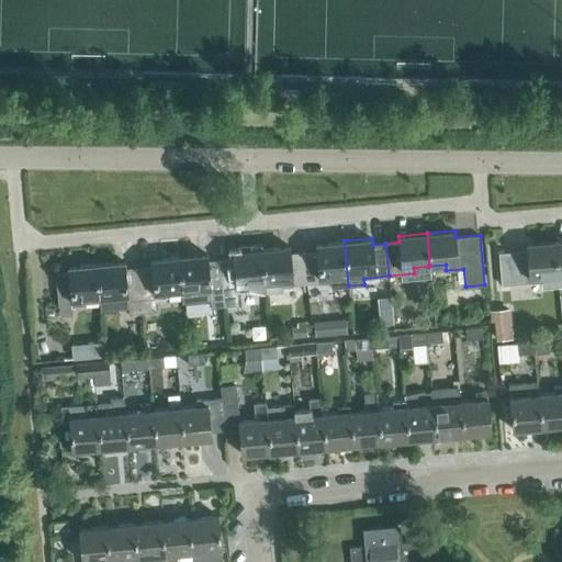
[(348,285),(344,240),(316,244),(316,249),(303,251),(306,283),(332,281),(333,288),(348,285)]
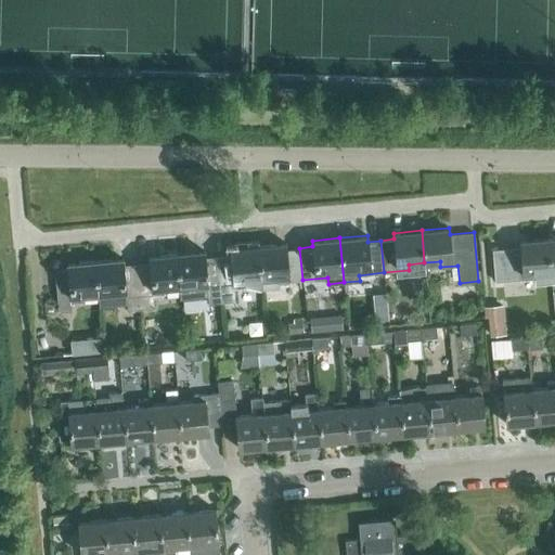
[(552,282),(547,239),(519,241),(520,247),(492,249),(495,281),(524,279),(534,278),(536,284),(552,282)]
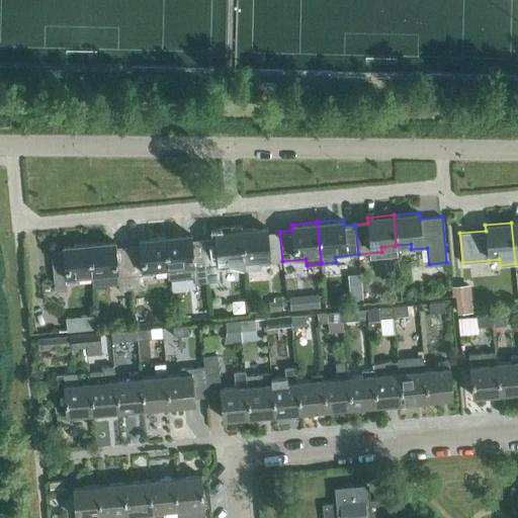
[(282,261),(279,232),(267,233),(267,227),(241,229),(245,270),(261,268),(260,264),(282,261)]
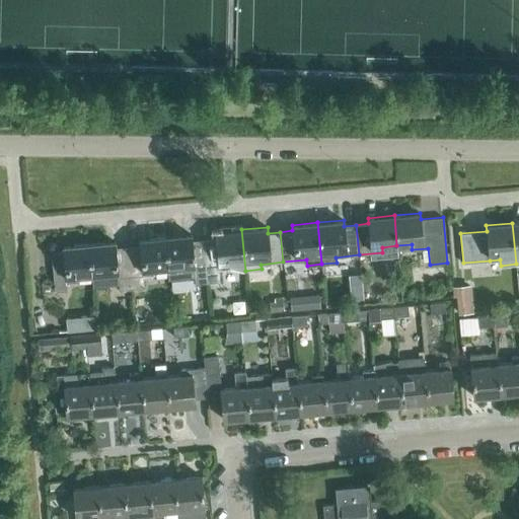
[(245,271),(241,229),(216,232),(216,237),(204,239),(208,283),(219,282),(219,268),(230,267),(244,271),(245,271)]
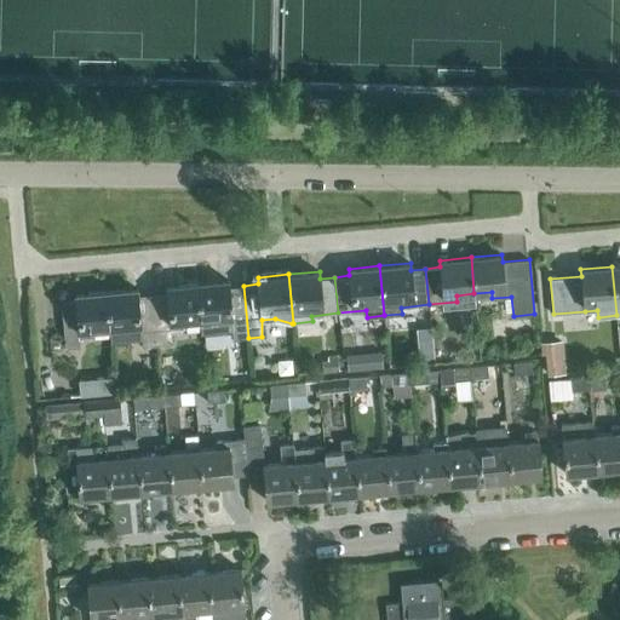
[(248,338),(244,286),(229,287),(228,280),(197,282),(201,320),(200,320),(202,333),(231,331),(233,339),(248,338)]
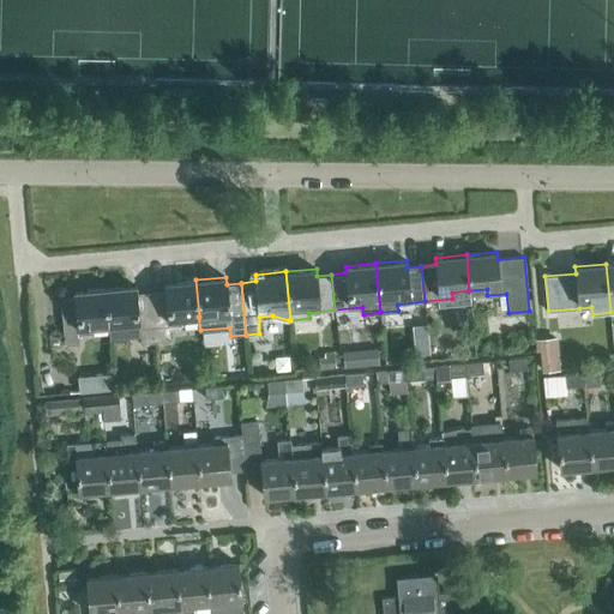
[(199,317),(196,280),(164,283),(166,289),(151,290),(156,342),(170,339),(169,325),(182,324),(181,318),(198,317),(199,317)]
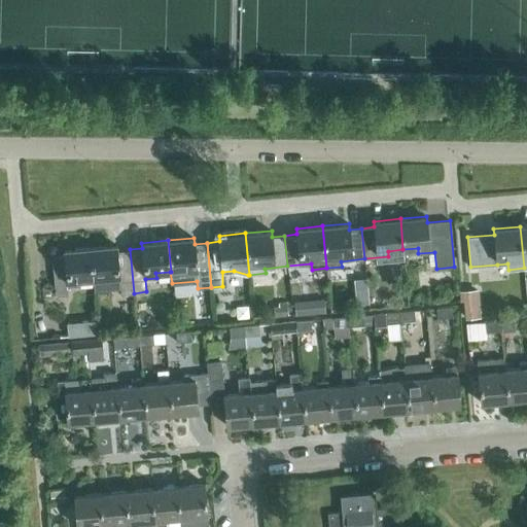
[(134,293),(130,249),(117,251),(116,245),(91,247),(93,279),(108,277),(109,283),(119,282),(120,294),(134,293)]
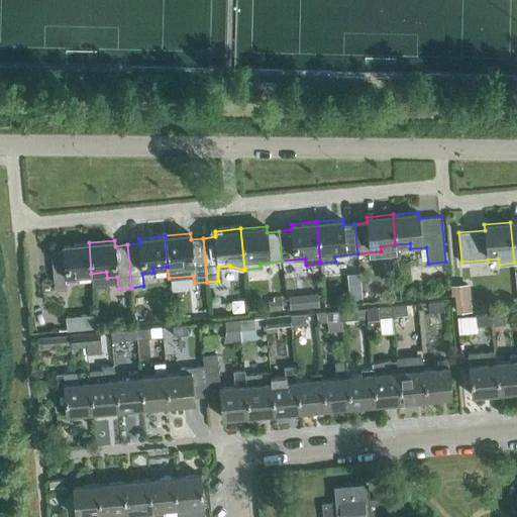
[(91,274),(89,242),(63,245),(63,250),(52,252),(55,290),(67,289),(66,282),(78,281),(77,275),(91,274)]
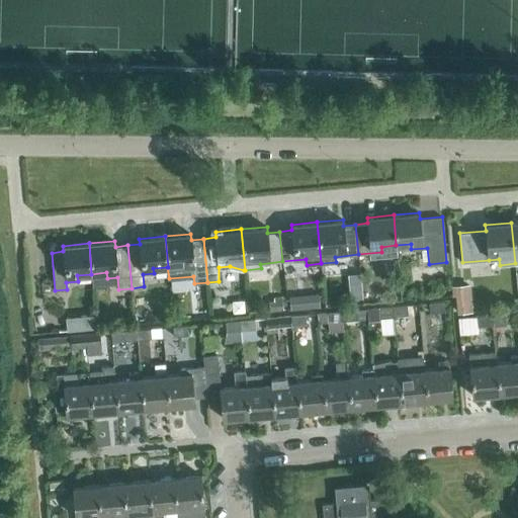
[(362,296),(360,272),(347,274),(349,298),(362,296)]
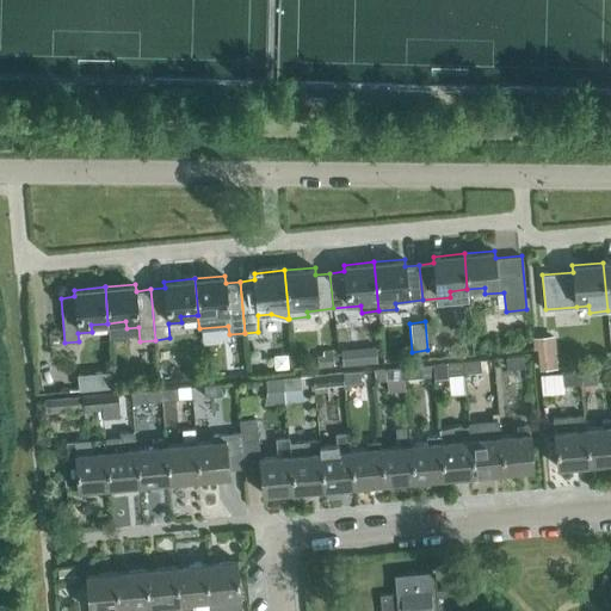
[(557,366),(554,334),(532,337),(536,369),(557,366)]
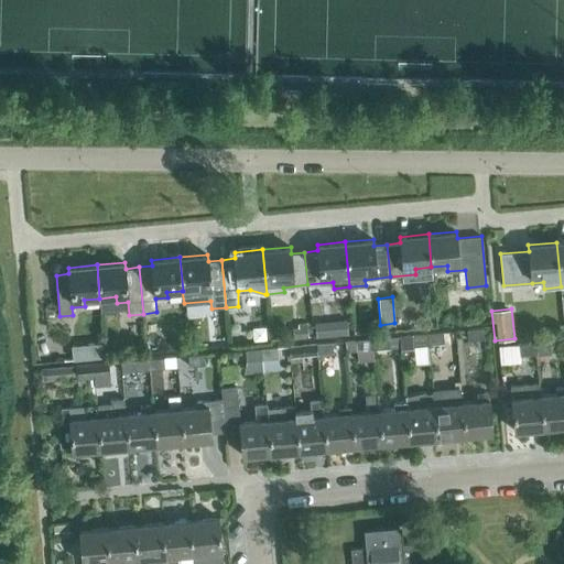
[(315,321),(316,336),(348,334),(347,318),(315,321)]
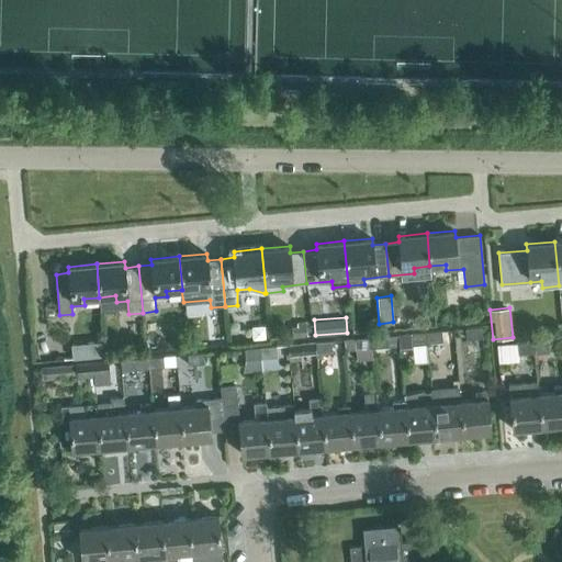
[(293,336),(307,334),(305,321),(296,322),(296,325),(292,325),(293,336)]
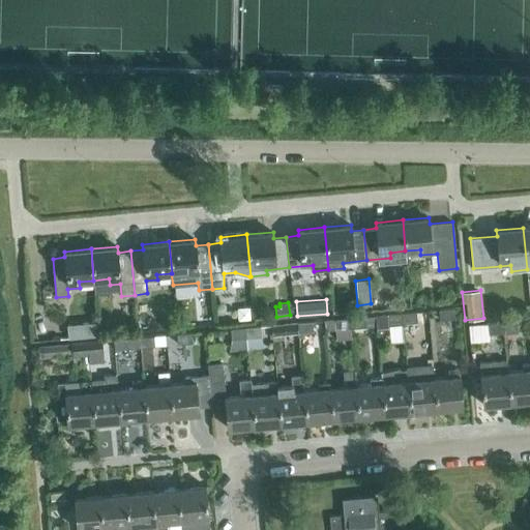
[(249,307),(237,308),(238,321),(251,320),(249,307)]
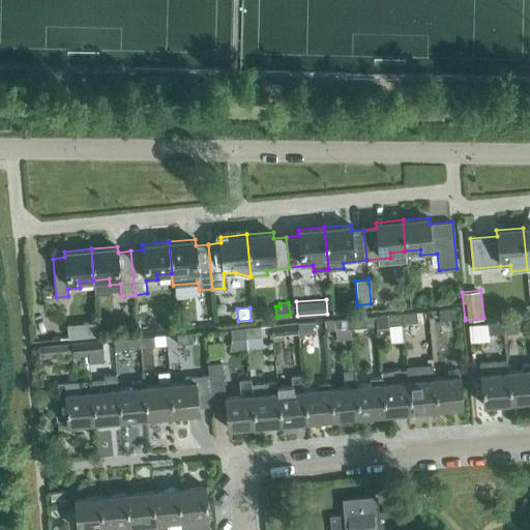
[(449,319),(448,308),(439,310),(440,319),(449,319)]
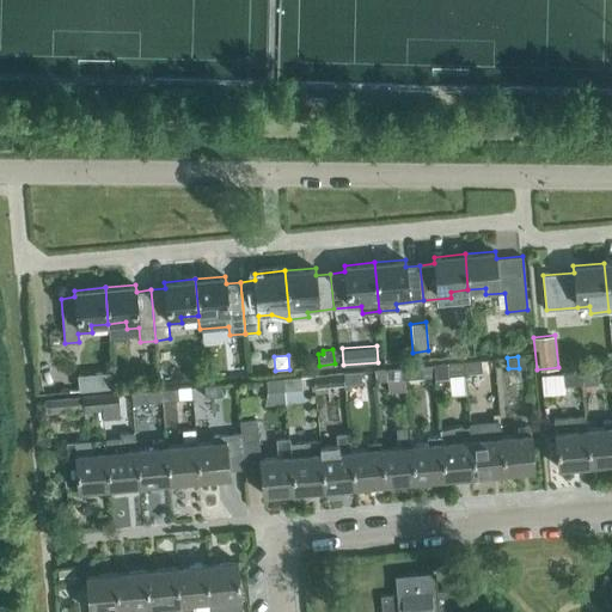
[(495,373),(494,359),(464,361),(465,373),(482,371),(483,374),(495,373)]
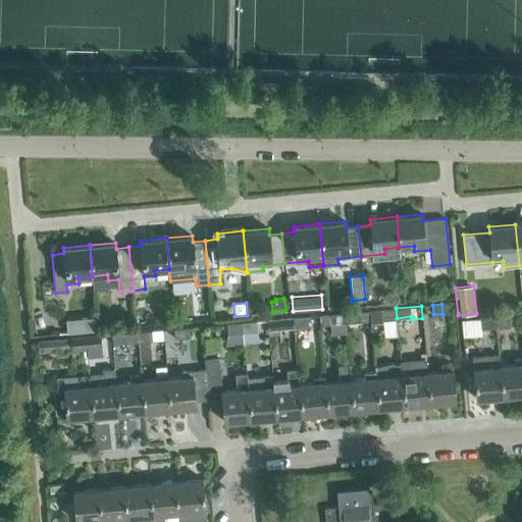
[(397,318),(396,308),(370,310),(371,324),(382,323),(382,319),(397,318)]
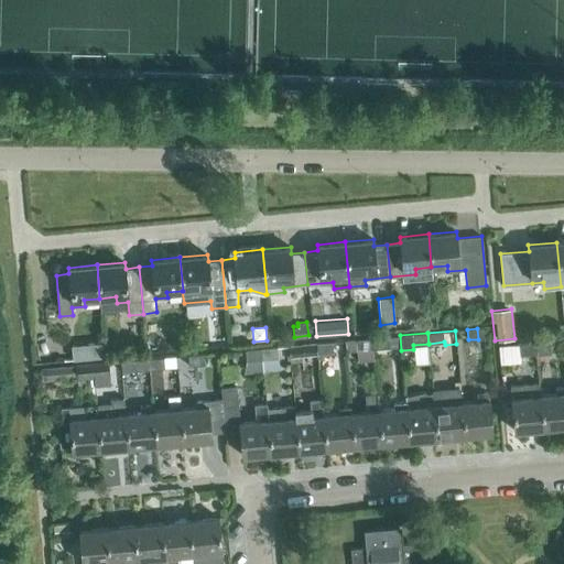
[(388,347),(388,336),(371,337),(372,348),(388,347)]
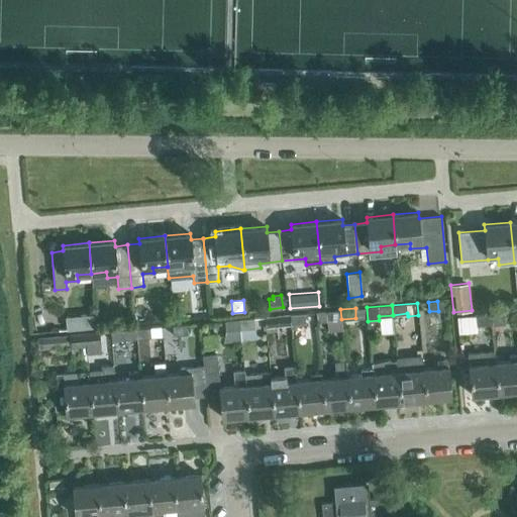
[(341,319),(340,309),(326,310),(327,320),(341,319)]
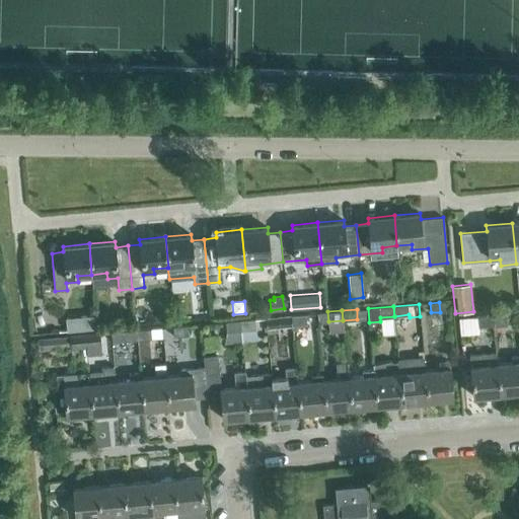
[(507,313),(493,315),(494,325),(508,323),(507,313)]
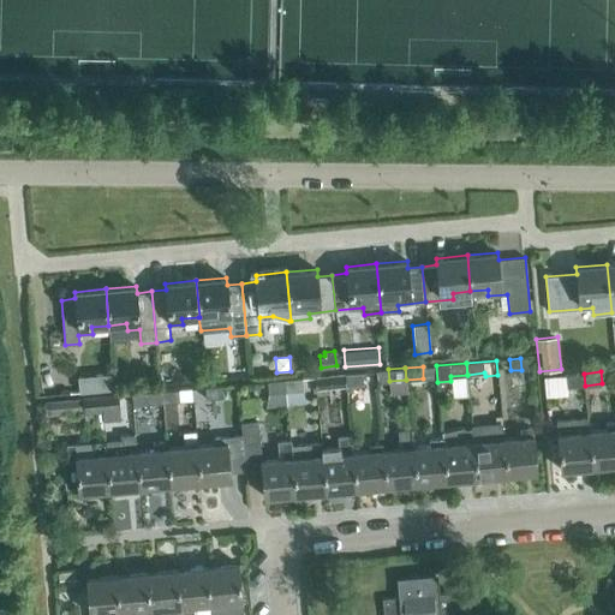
[(114,388),(112,372),(78,375),(79,390),(114,388)]
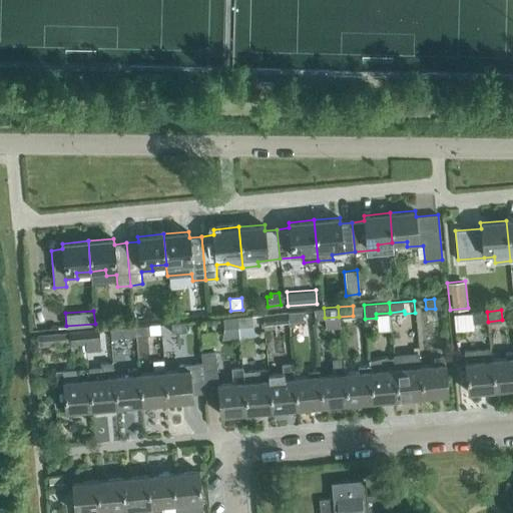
[(303,320),(303,311),(288,312),(289,321),(303,320)]
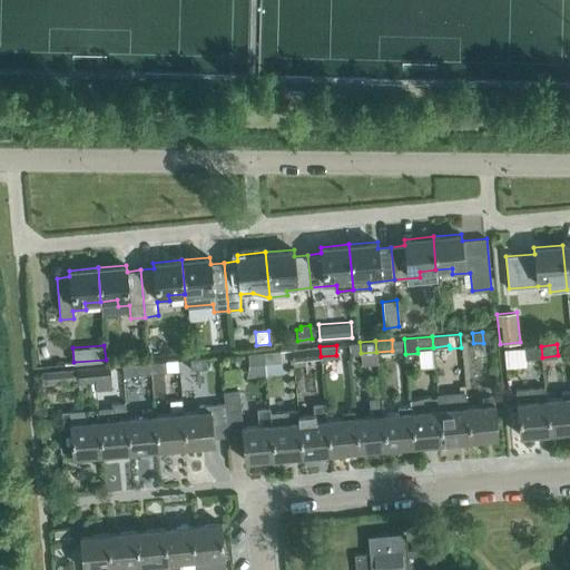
[(321,359),(321,356),(320,346),(293,349),(293,361),(301,360),(301,370),(314,369),(313,359),(321,359)]
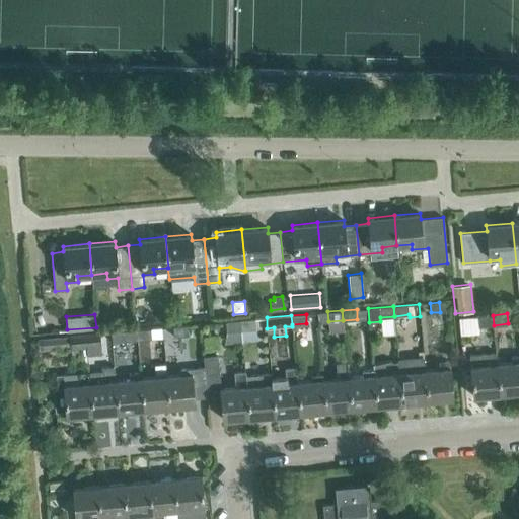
[(494,325),(493,315),(477,316),(478,326),(494,325)]
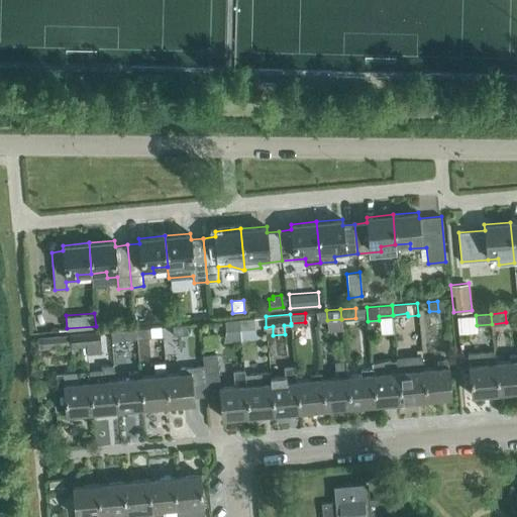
[(254,327),(253,317),(239,319),(240,328),(254,327)]
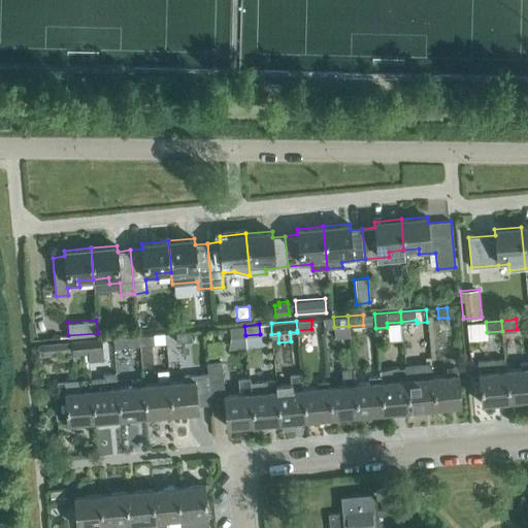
[(245,335),(244,326),(229,327),(230,337),(245,335)]
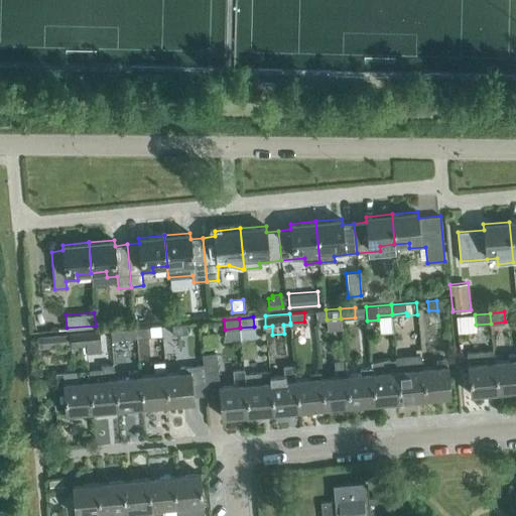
[(186,334),(186,324),(172,325),(172,335),(186,334)]
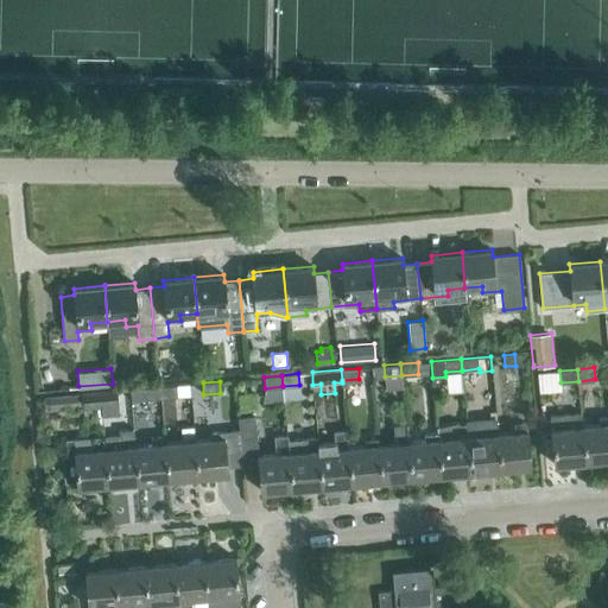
[(177,397),(176,385),(159,386),(160,398),(177,397)]
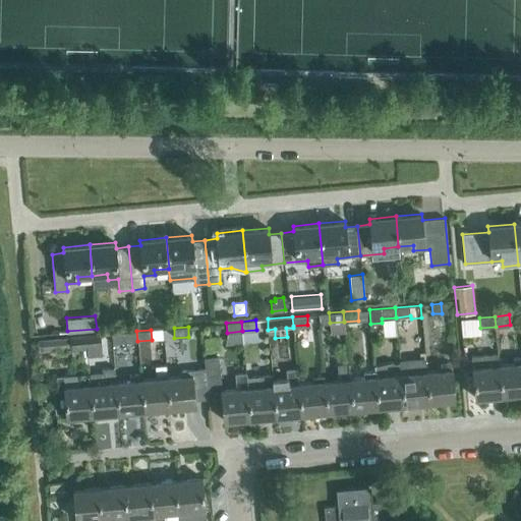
[(137,341),(136,331),(122,333),(123,342),(137,341)]
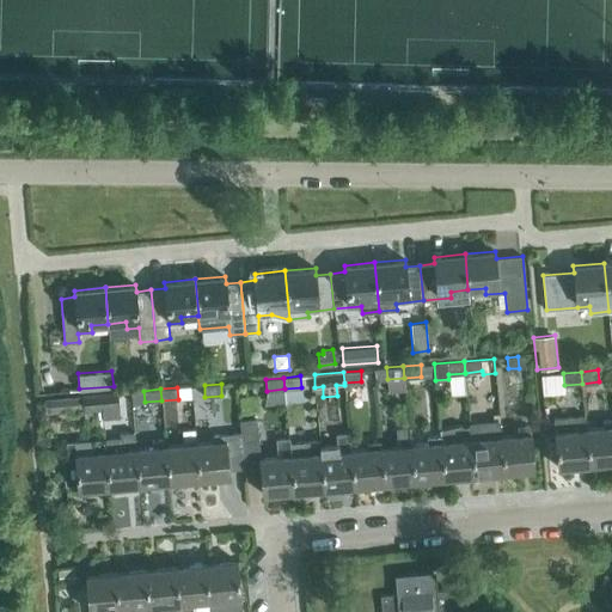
[(120,405),(117,393),(101,395),(102,407),(120,405)]
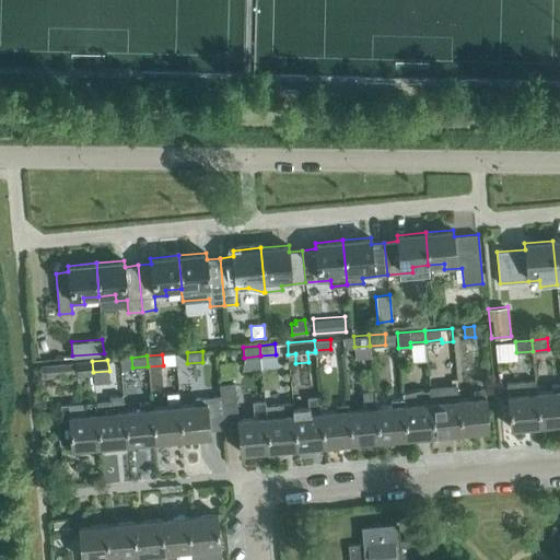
[(92,361),(76,362),(77,373),(93,372),(92,361)]
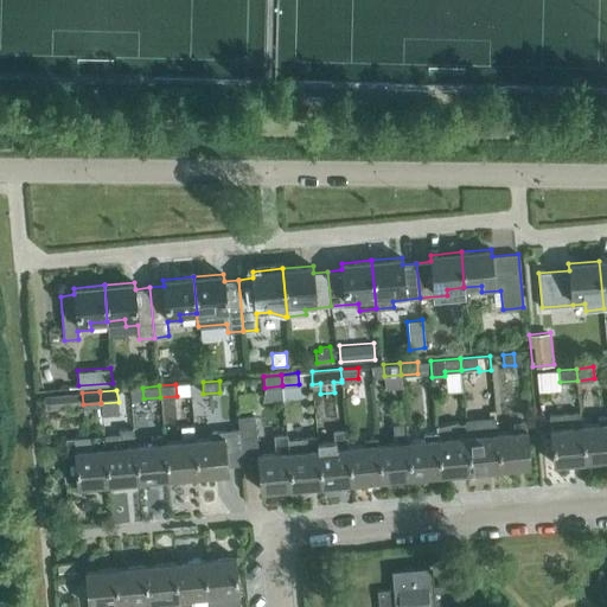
[(63,395),(64,407),(83,404),(82,393),(63,395)]
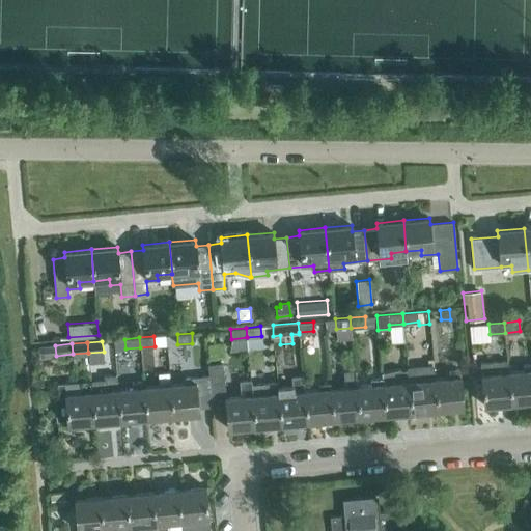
[(508,371),(507,360),(480,362),(484,404),(510,402),(508,371)]
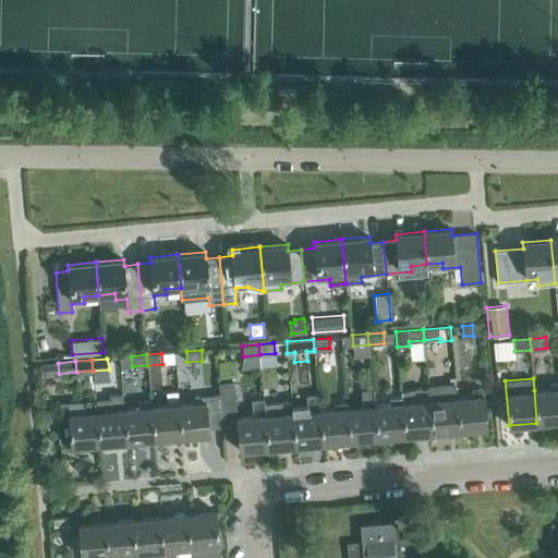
[(264,409),(264,403),(264,399),(252,400),(253,415),(238,417),(234,381),(219,383),(223,426),(222,412),(237,411),(240,450),(268,448),(265,414),(265,409),(264,409)]
